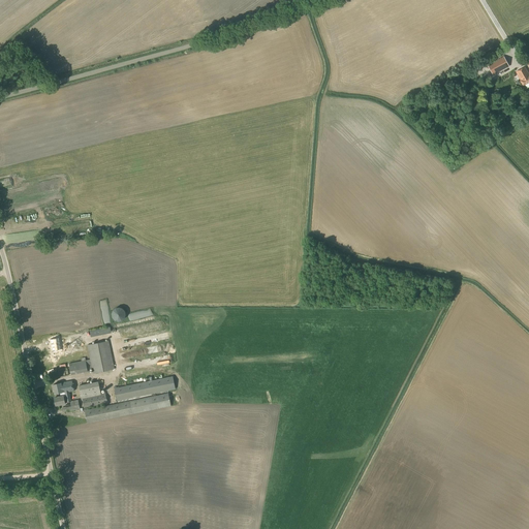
[(503,56),(488,65),(493,75),(509,66),(503,56)]
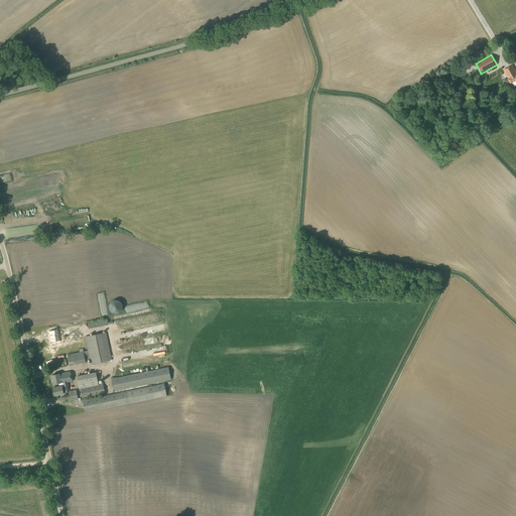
[(510,84),(515,80),(515,73),(512,66),(504,71),(508,79),(507,79),(510,84)]
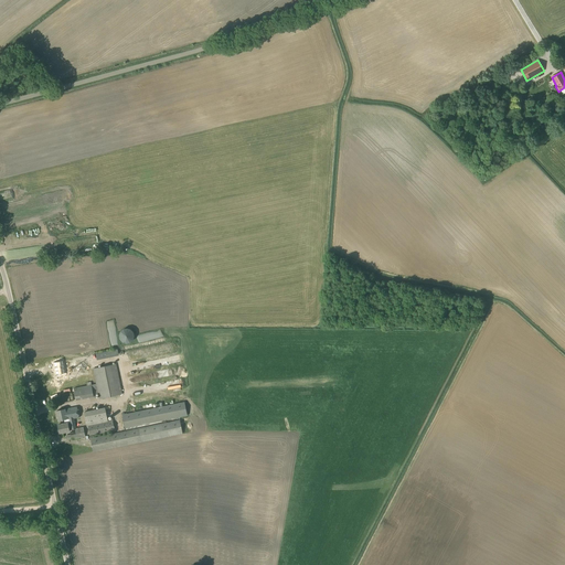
[(163,344),(155,345),(155,350),(161,349),(162,353),(167,352),(166,342),(163,343),(163,344)]
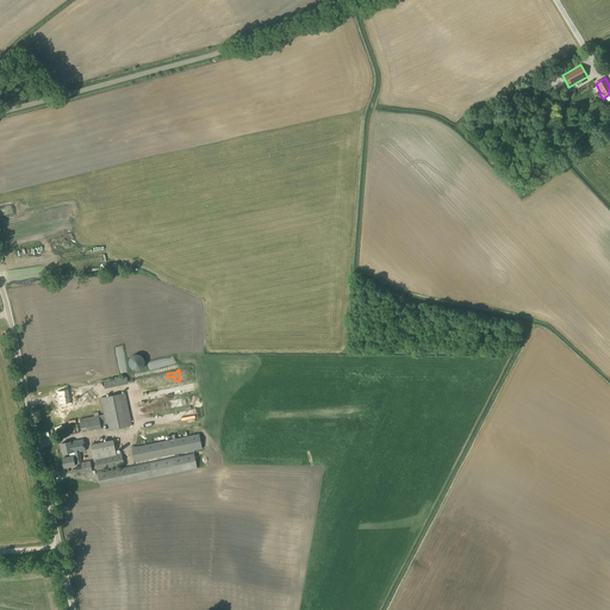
[(67,390),(57,391),(61,411),(70,410),(67,390)]
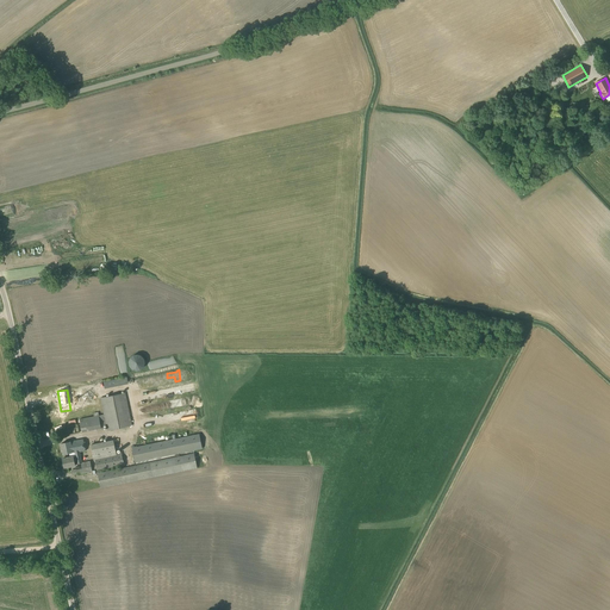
[(107,430),(131,425),(125,393),(101,398),(107,430)]
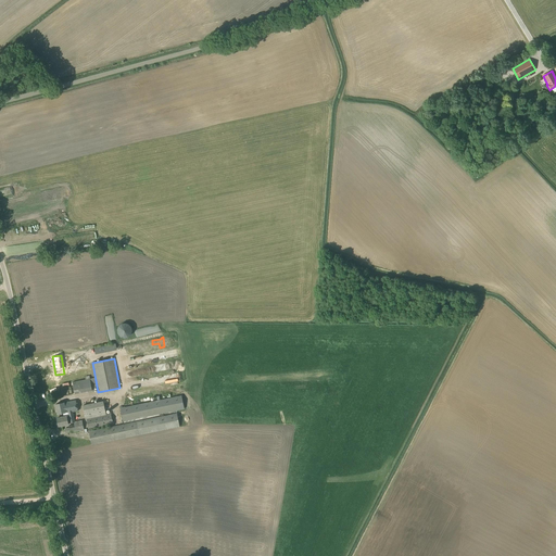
[(152,387),(175,381),(174,375),(154,379),(154,377),(150,378),(152,387)]
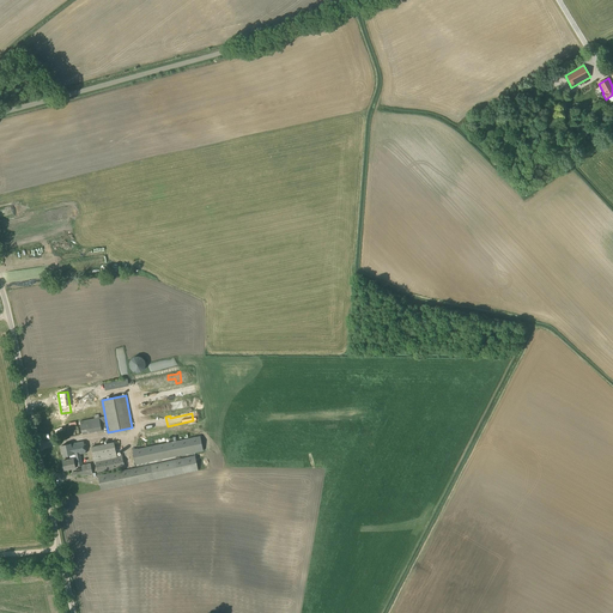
[(107,428),(104,417),(99,418),(99,417),(80,422),(83,435),(102,430),(104,430),(104,429),(107,428)]
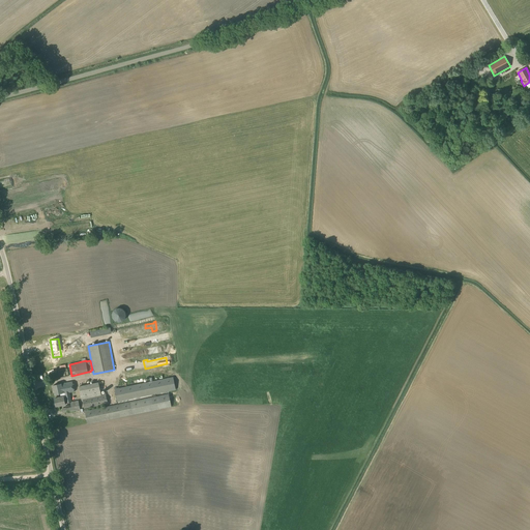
[(60,378),(69,376),(67,369),(58,371),(60,378)]
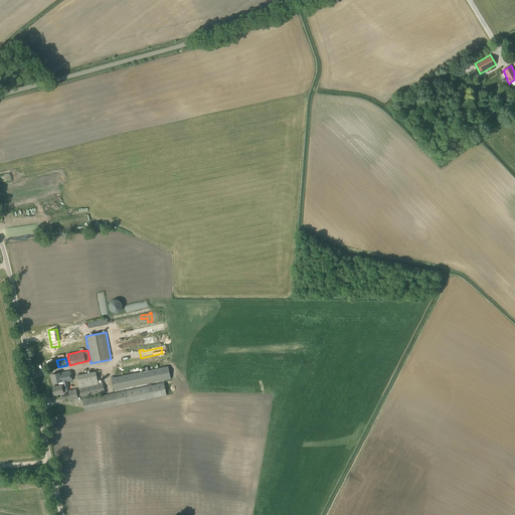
[(114,390),(163,380),(171,378),(168,367),(112,378),(114,390)]
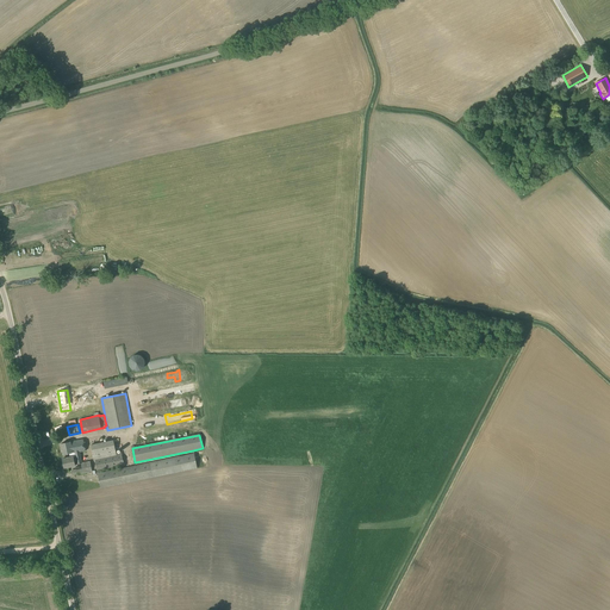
[(61,443),(63,454),(69,453),(70,458),(74,456),(74,458),(75,456),(78,465),(82,464),(80,452),(86,450),(83,440),(61,443)]
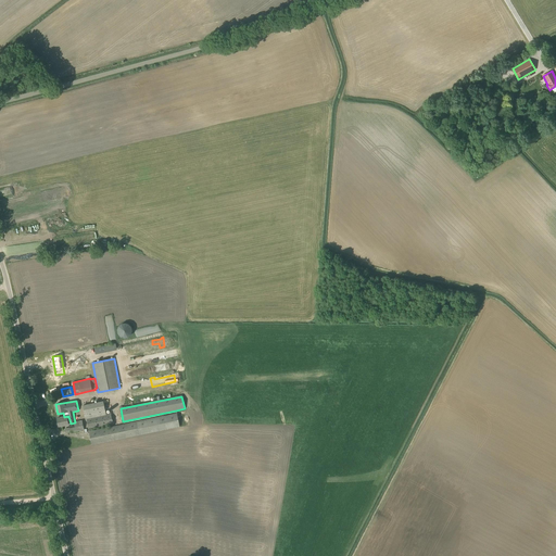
[(86,419),(106,415),(103,402),(84,406),(86,419)]
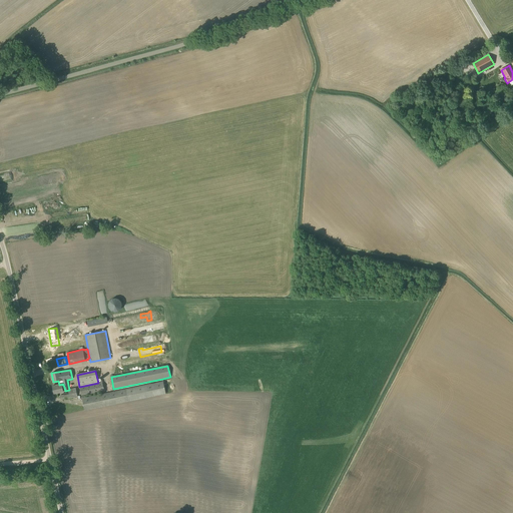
[(85,411),(128,402),(166,394),(163,382),(82,399),(85,411)]
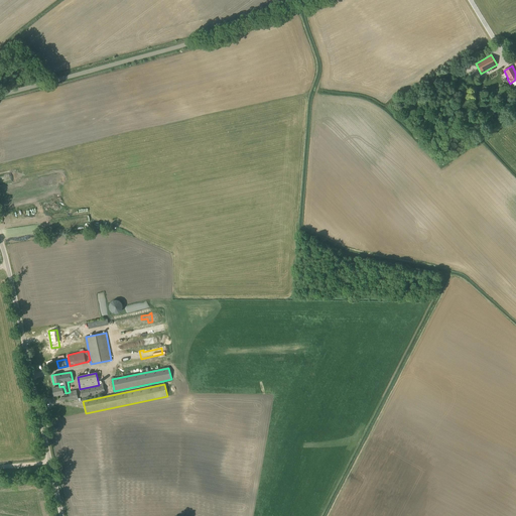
[(82,397),(105,393),(103,385),(81,390),(82,397)]
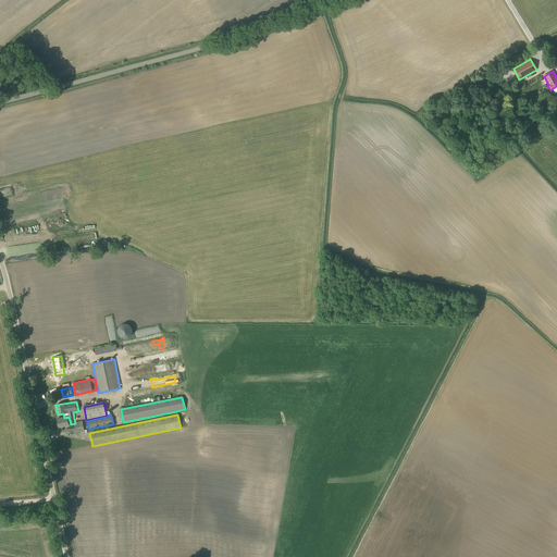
[(69,425),(67,418),(67,417),(64,418),(57,419),(59,428),(69,425)]
